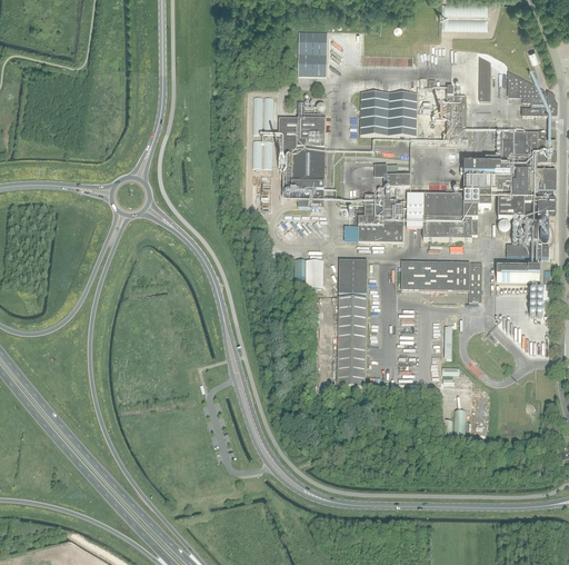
[(487,28),(488,2),(441,1),(441,27),(487,28)]
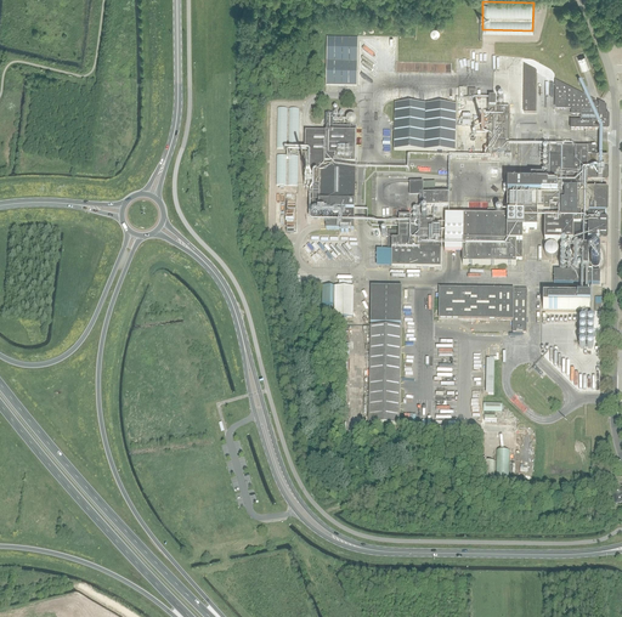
[(357,33),(326,33),(326,80),(356,80),(357,33)]
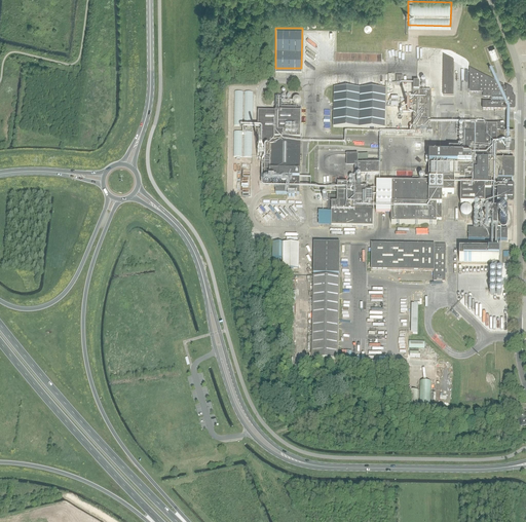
[(494,44),(489,46),(492,56),(497,54),(494,44)]
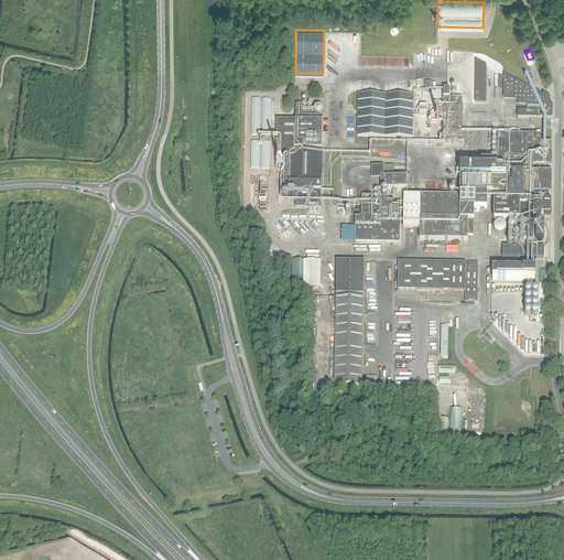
[(486,61),(475,55),(475,98),(485,98),(486,61)]
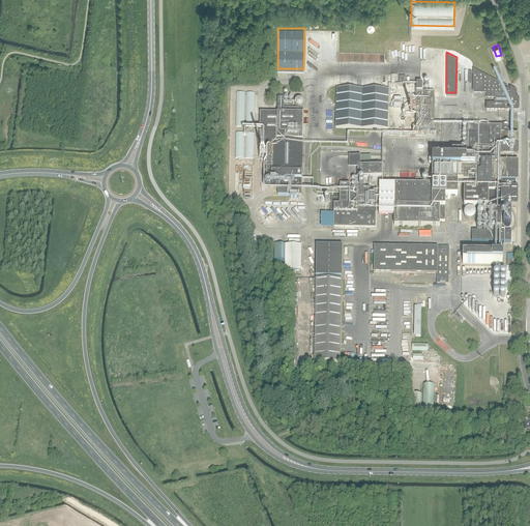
[(473,65),(472,87),(473,88),(474,89),(486,89),(487,94),(494,94),(494,98),(487,98),(487,107),(517,107),(518,107),(518,106),(519,95),(518,94),(516,94),(516,88),(473,65)]
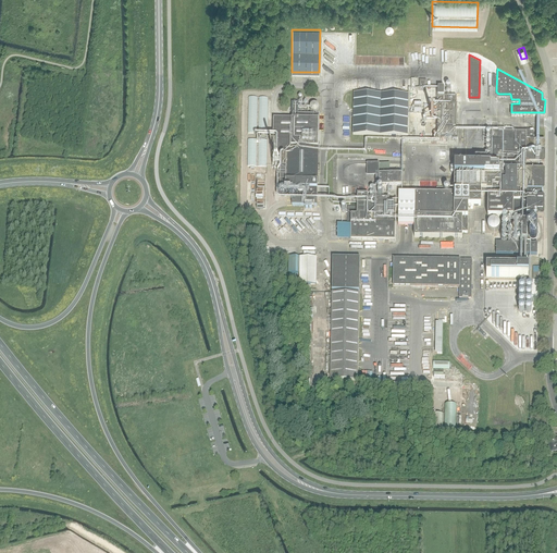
[(455,128),(456,93),(443,93),(443,84),(437,84),(437,100),(433,100),(433,107),(437,107),(437,132),(457,132),(457,128),(455,128)]
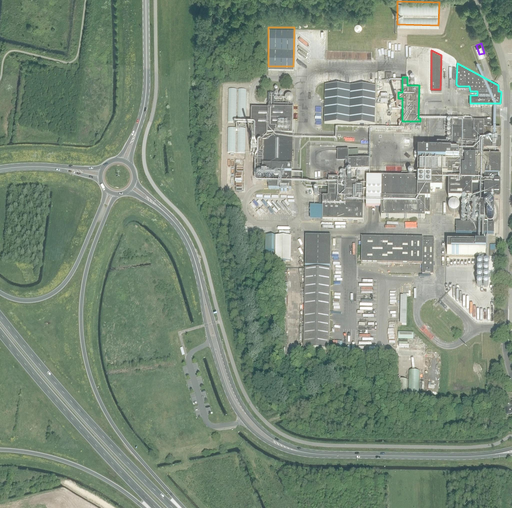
[(375,82),(325,81),(324,119),(374,120),(375,82)]
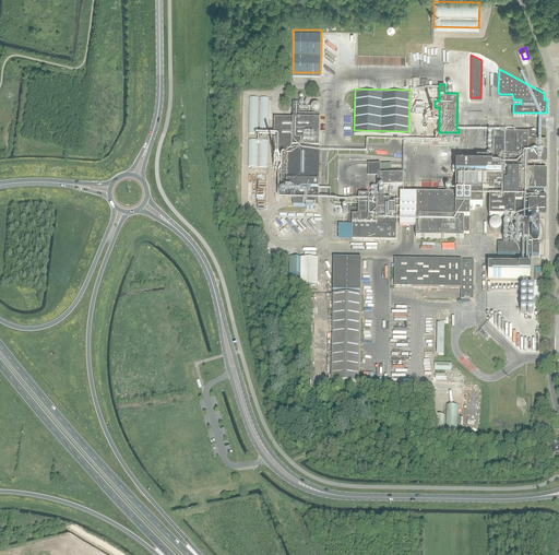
[(318,193),(318,167),(320,167),(320,162),(318,162),(319,109),(298,109),(298,98),(292,98),(292,115),(273,114),(273,154),(281,154),(280,185),(307,185),(307,193),(306,193),(306,197),(293,196),(293,202),(318,202),(318,193)]
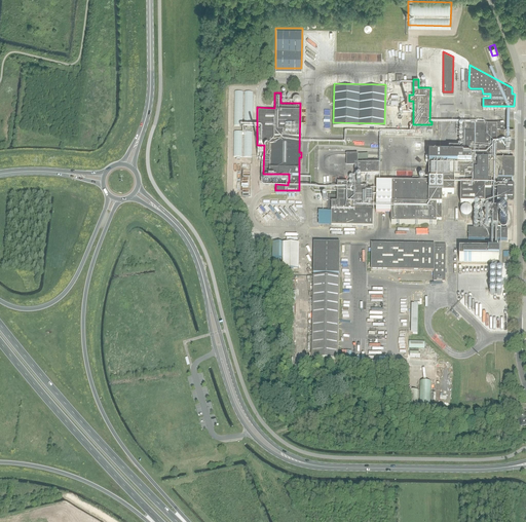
[(508,226),(499,226),(500,222),(497,219),(497,201),(513,201),(513,183),(512,183),(512,177),(513,177),(514,156),(509,156),(509,150),(514,150),(514,129),(502,128),(503,120),(496,120),(496,119),(483,119),(483,121),(463,121),(463,146),(442,146),(442,153),(428,152),(428,179),(376,178),(376,209),(390,210),(390,220),(436,221),(436,216),(441,216),(442,190),(453,190),(453,176),(464,176),(464,175),(474,175),(474,182),(461,182),(460,200),(489,201),(489,203),(495,203),(495,204),(489,204),(488,222),(492,222),(492,226),(468,225),(467,236),(508,236),(508,226)]
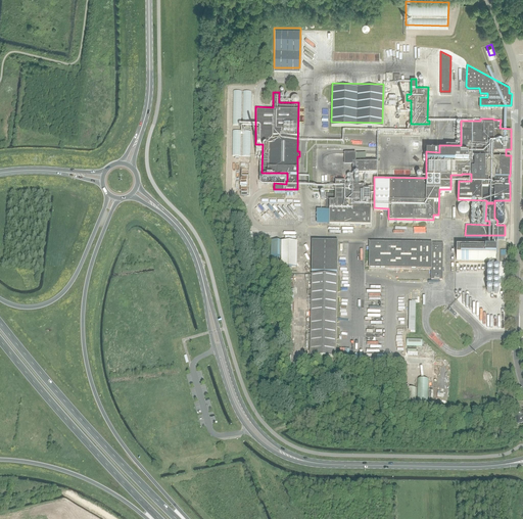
[(233,127),(232,151),(250,152),(250,127),(233,127)]
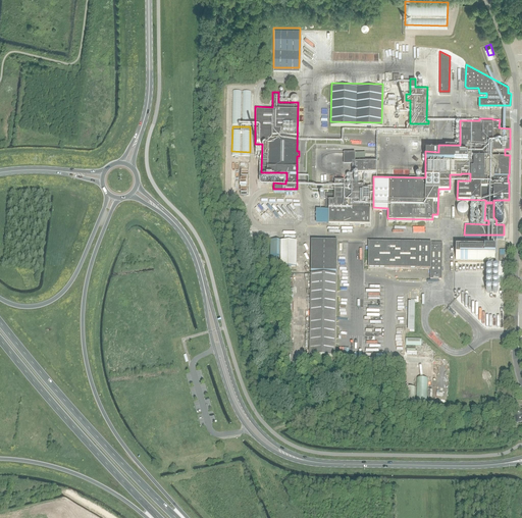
[(352,158),(352,169),(352,170),(356,170),(356,171),(372,171),(372,169),(375,169),(375,159),(355,158),(355,150),(344,150),(344,158),(352,158)]
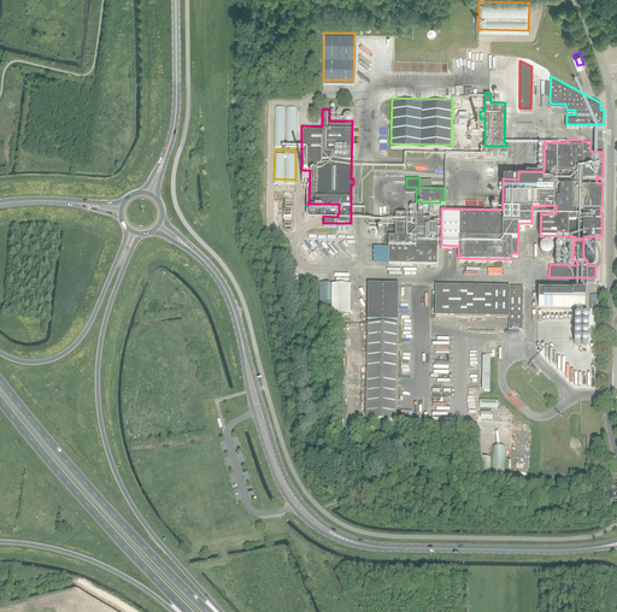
[(388,262),(436,262),(438,224),(439,224),(439,216),(407,215),(407,210),(395,210),(395,215),(389,215),(389,224),(385,224),(385,243),(388,243),(388,262)]
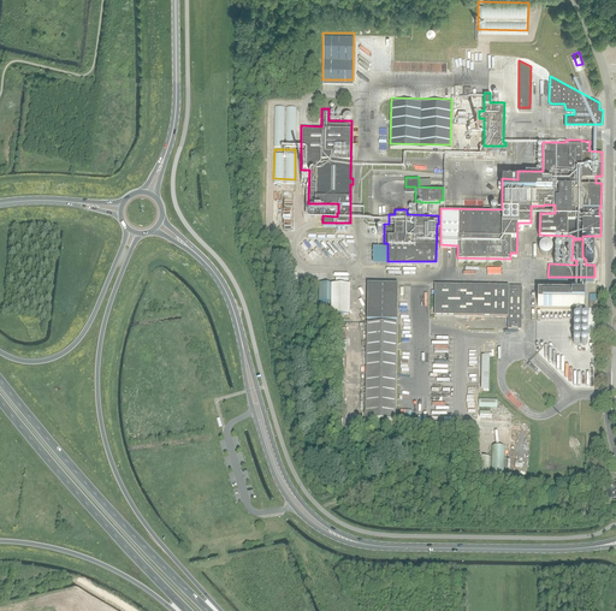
[(350,279),(319,279),(319,297),(331,297),(331,309),(349,309),(350,279)]
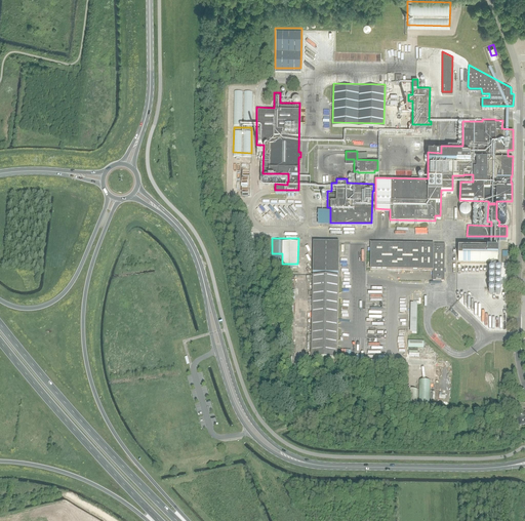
[(313,238),(313,269),(338,270),(338,238),(313,238)]
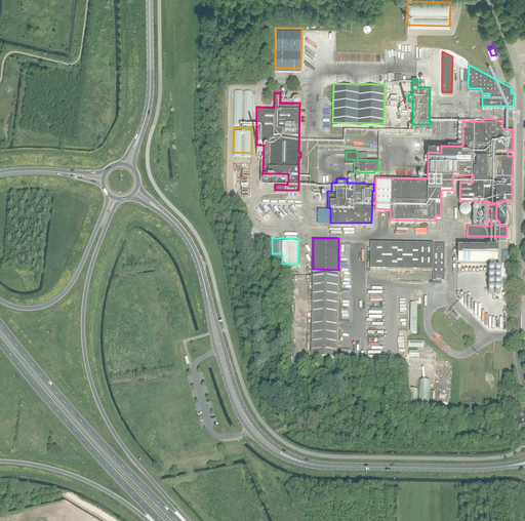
[(444,240),(370,239),(369,266),(432,267),(432,277),(444,277),(444,240)]
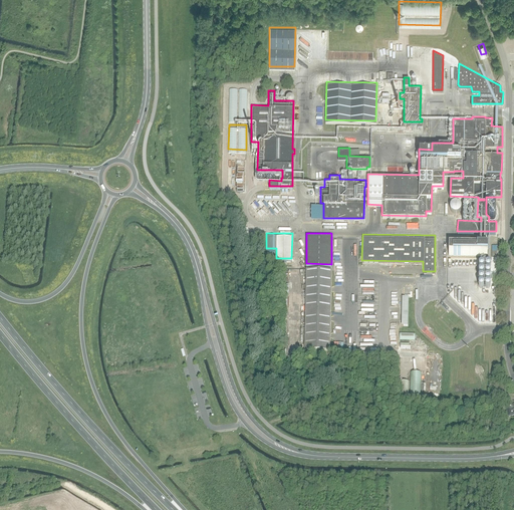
[(487,237),(449,236),(449,252),(487,253),(487,237)]
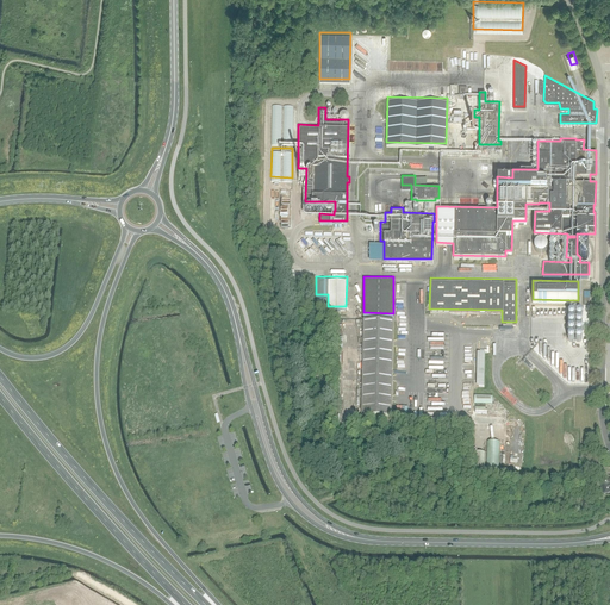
[(393,316),(362,315),(361,410),(391,411),(393,316)]
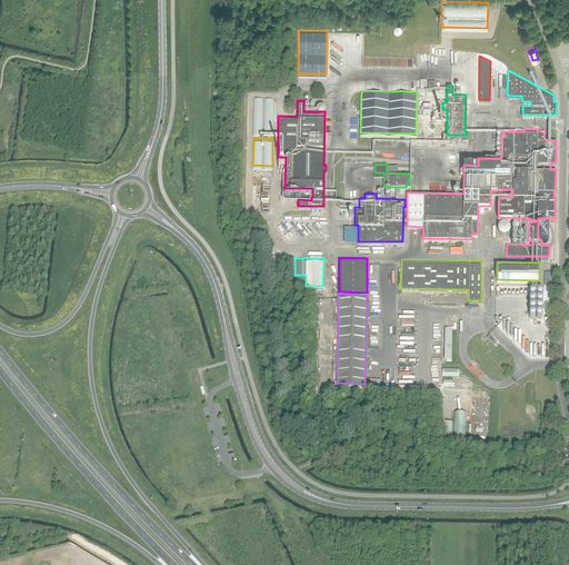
[(526,307),(546,307),(546,295),(526,295),(526,307)]
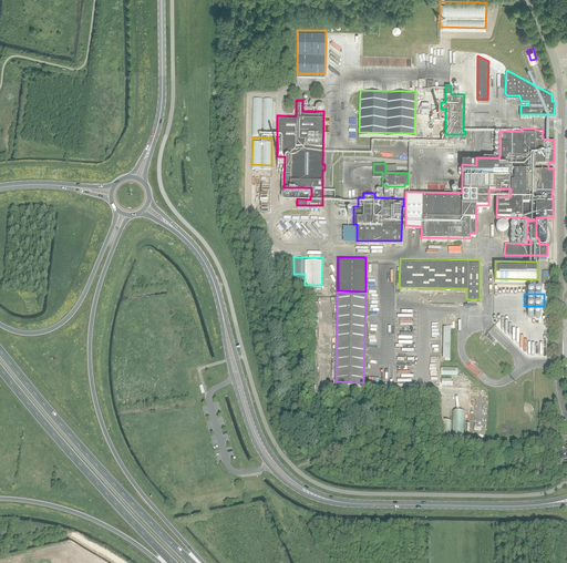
[(485,333),(493,339),(495,337),(487,330),(485,333)]
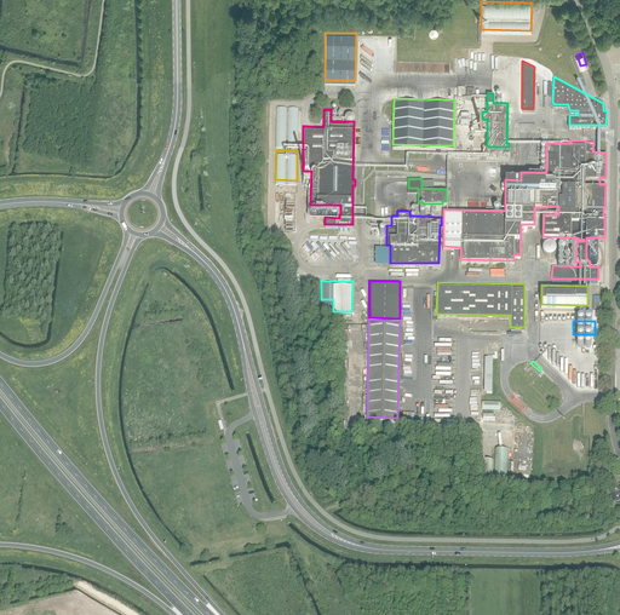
[(546,385),(551,379),(543,372),(538,377),(546,385)]
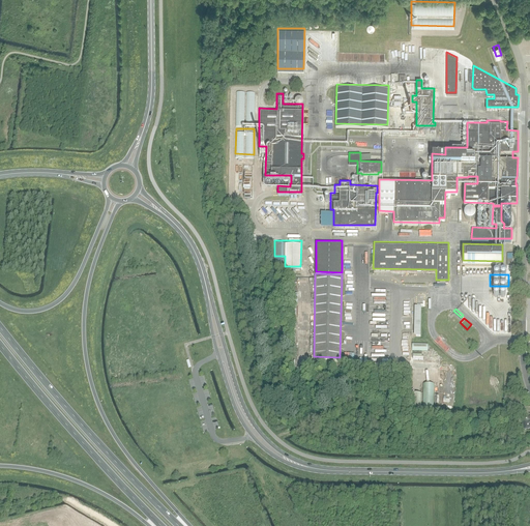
[(355,343),(355,327),(345,327),(344,343),(355,343)]
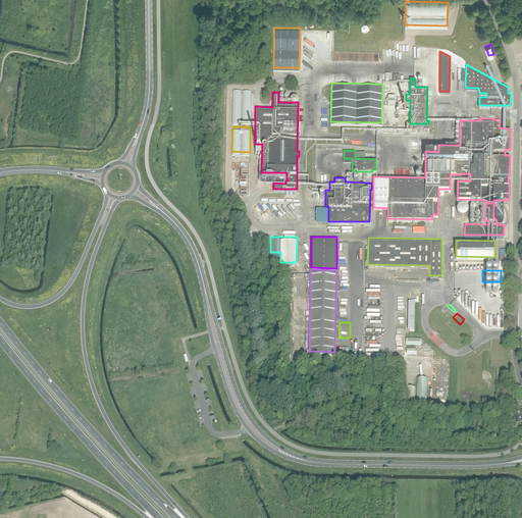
[(421,333),(406,333),(406,342),(421,342),(421,333)]
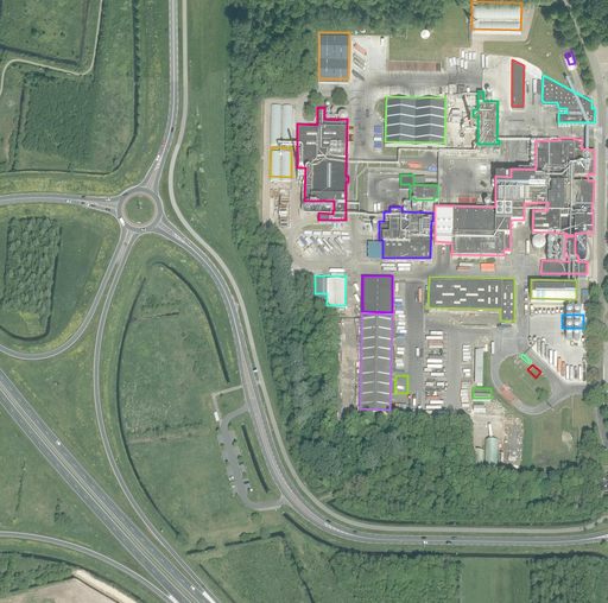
[(405,414),(406,400),(394,400),(394,414),(405,414)]
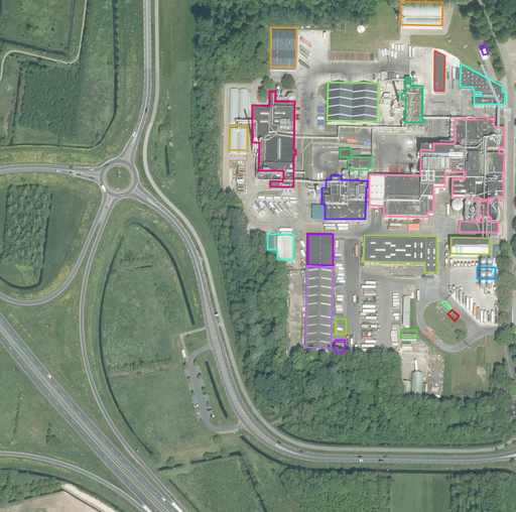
[(422,370),(411,370),(411,393),(422,393),(422,370)]
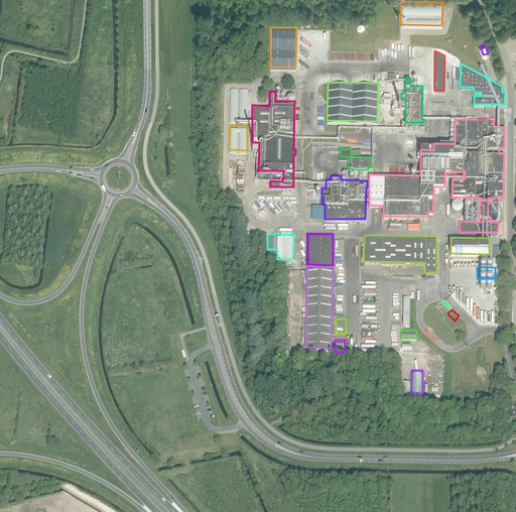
[(410,379),(399,379),(399,399),(410,399),(410,379)]
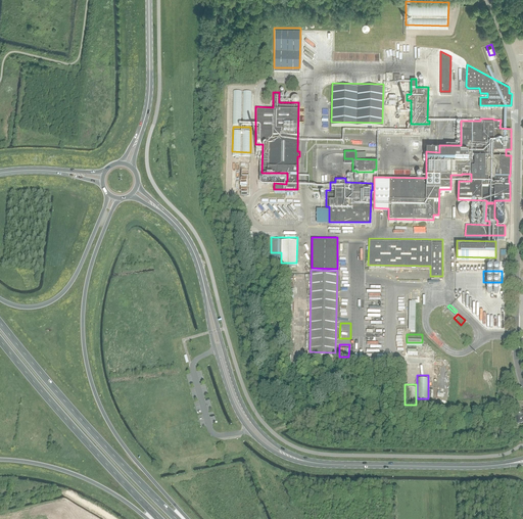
[(522,407),(514,410),(517,420),(522,418),(522,407)]
